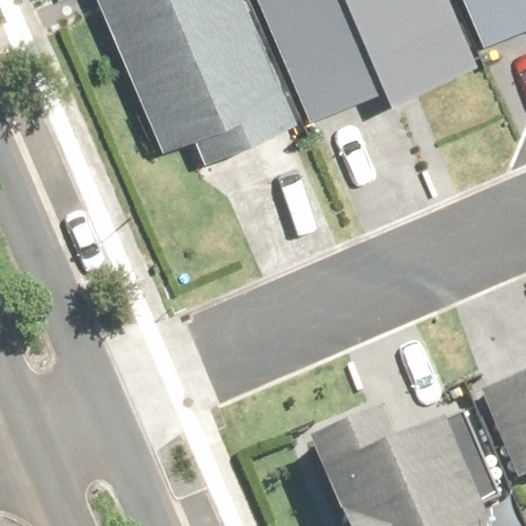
[(295,128),(239,0),(97,0),(163,155),(189,144),(199,170),(295,128)]
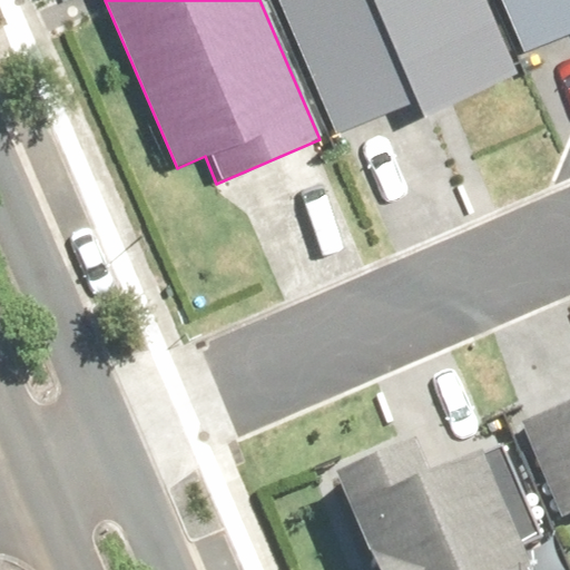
[(281,0),(337,133),(418,98),(423,111),(514,72),(483,0),(281,0)]
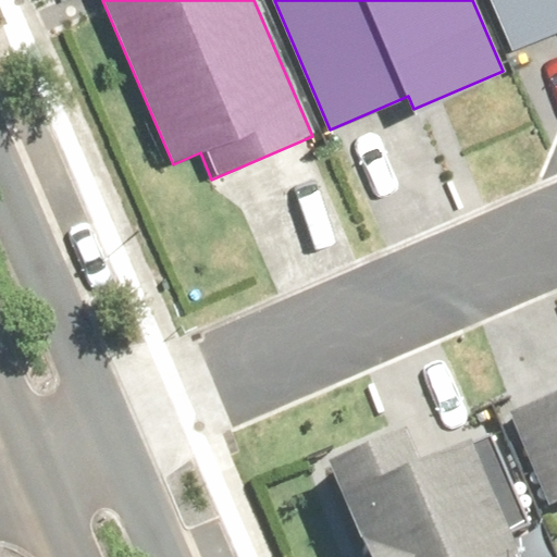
[(556,0),(491,0),(514,53),(556,34),(556,0)]
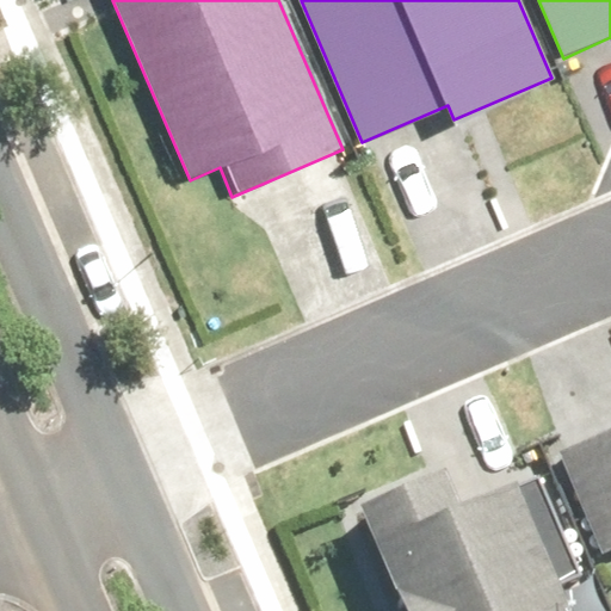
[(610,444),(560,467),(604,567),(610,562),(610,444)]
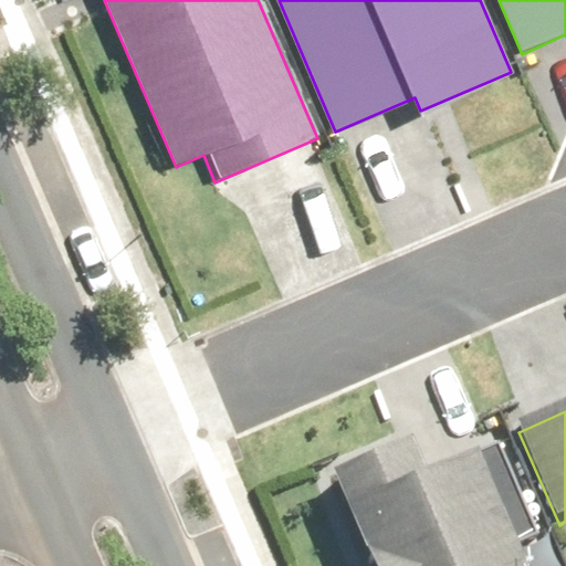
[(384,503),(369,469),(331,485),(366,565),(517,565),(472,463),(384,503)]
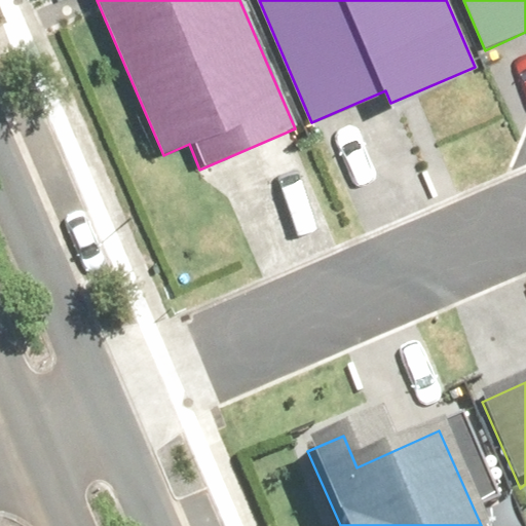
All buildings are outlined.
